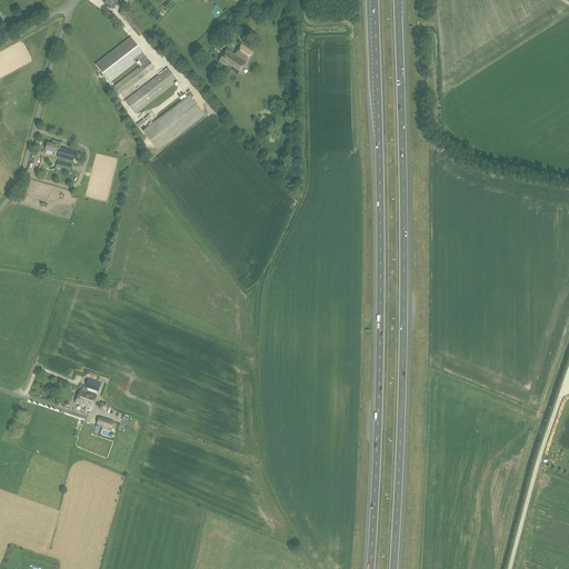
[(105,0),(113,9),(116,8),(115,7),(118,5),(115,1),(116,1),(113,0),(105,0)]
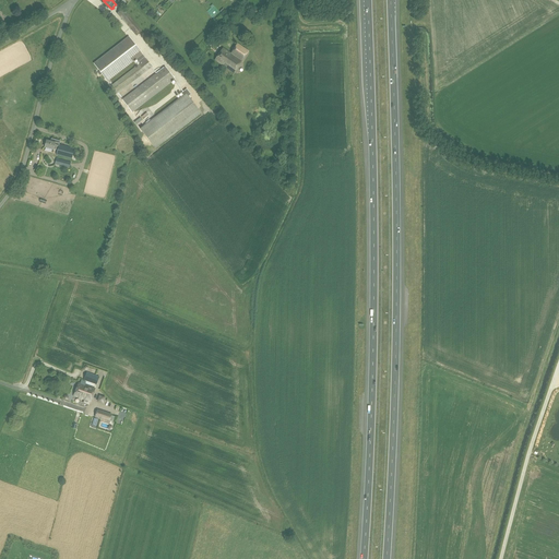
[(137,36),(143,31),(122,9),(117,13),(137,36)]
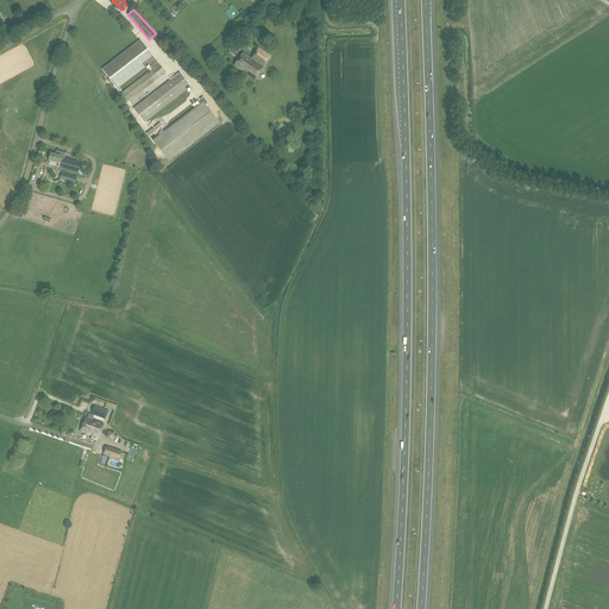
[(154,58),(144,45),(106,75),(114,85),(148,58),(149,62),(154,58)]
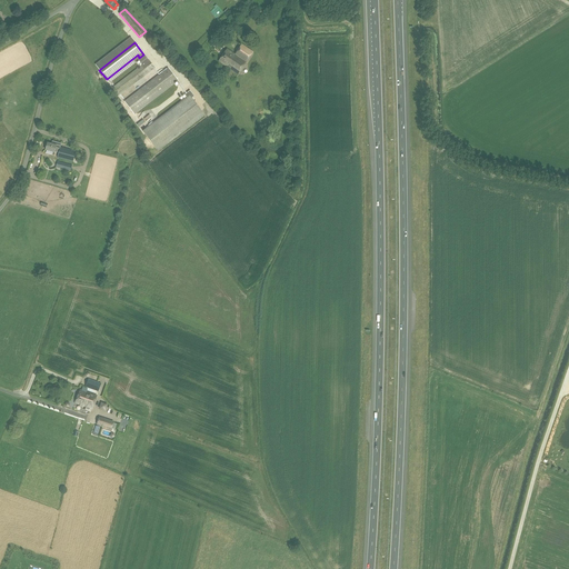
[(241,45),(235,55),(227,49),(219,61),(238,75),(246,62),(253,52),(241,45)]
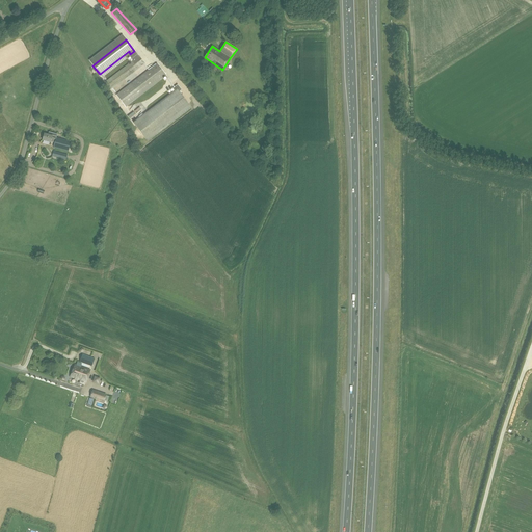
[(144,63),(139,56),(105,82),(111,89),(144,63)]
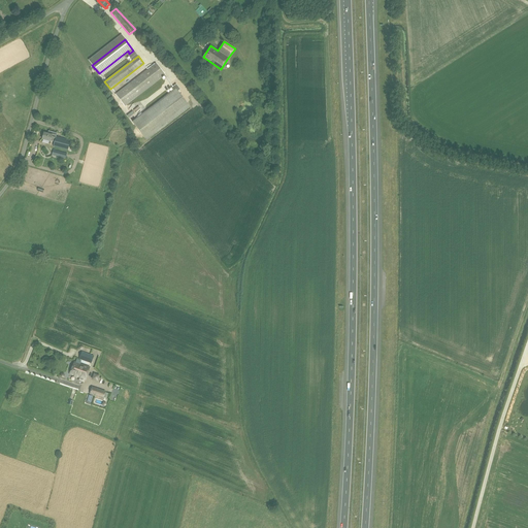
[(156,63),(114,94),(125,107),(165,75),(156,63)]
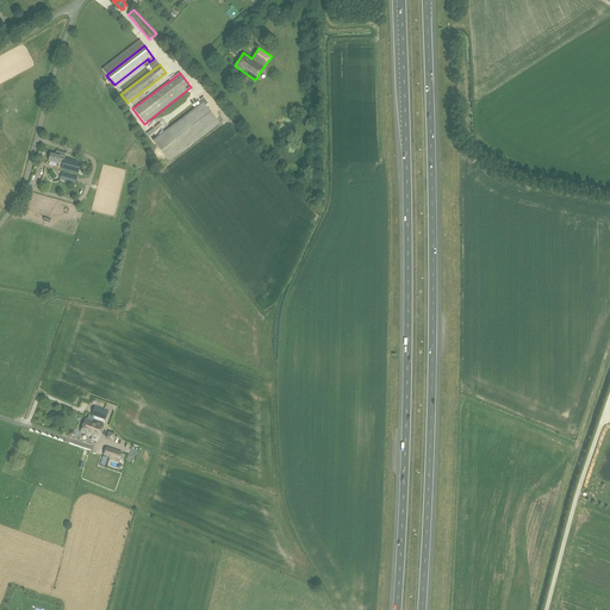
[(169,162),(219,124),(205,105),(209,104),(204,97),(198,101),(199,104),(153,141),(169,162)]
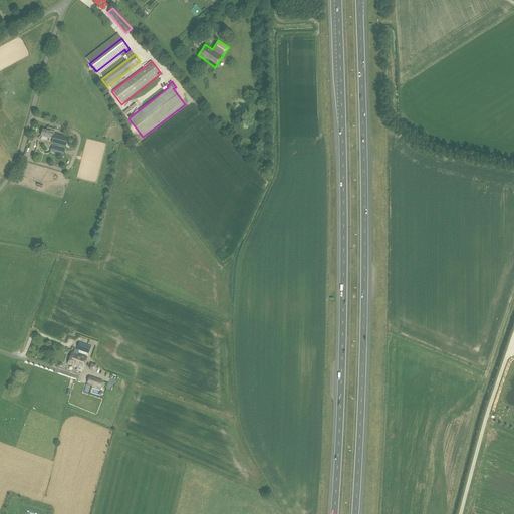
[(49,138),(53,139),(51,143),(66,146),(68,137),(54,133),(55,130),(47,127),(46,131),(42,130),(41,136),(49,138)]
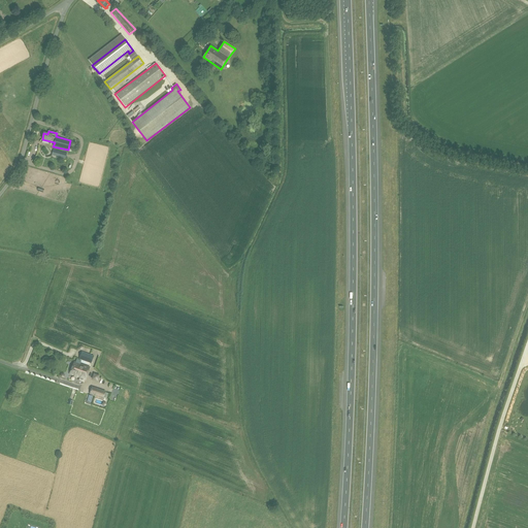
[(65,159),(67,154),(53,150),(52,155),(65,159)]
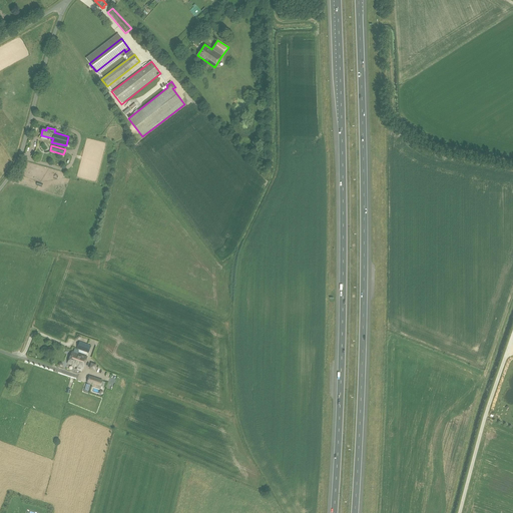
[(80,342),(77,349),(88,353),(91,346),(80,342)]
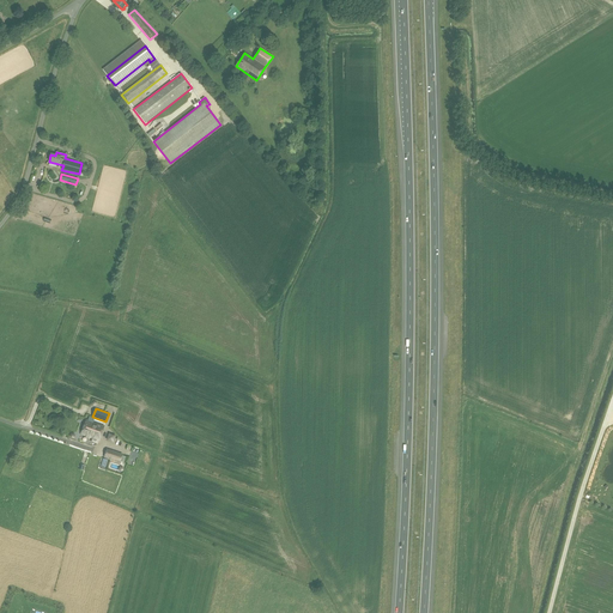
[(104,426),(93,423),(95,419),(89,417),(89,420),(86,420),(80,435),(92,438),(91,442),(97,443),(98,441),(99,441),(104,426)]
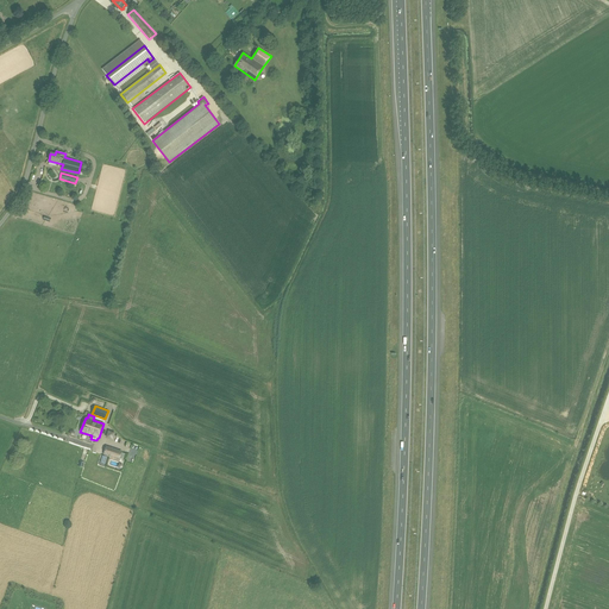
[(107,454),(119,459),(121,452),(106,446),(104,454),(105,454),(107,454)]
